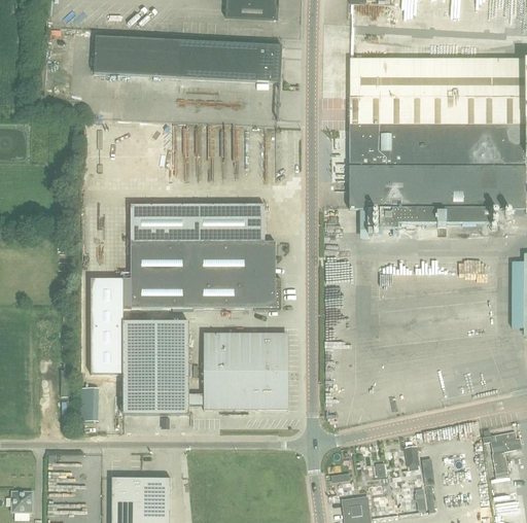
[(225,0),(225,14),(278,18),(278,0),(225,0)]
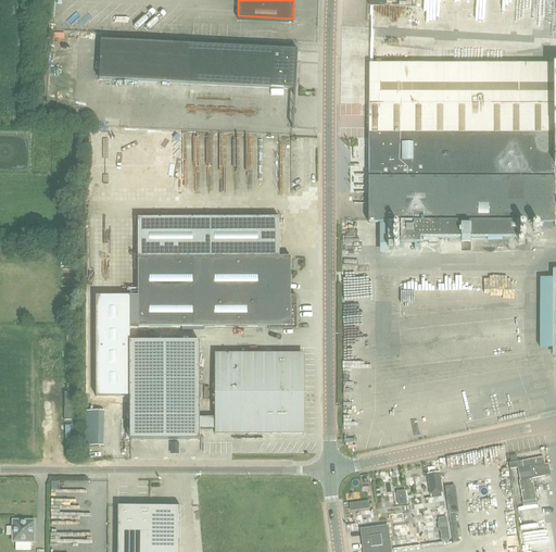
[(101,37),(99,76),(164,79),(163,117),(272,123),(274,84),(297,85),(298,47),(188,41),(101,37)]
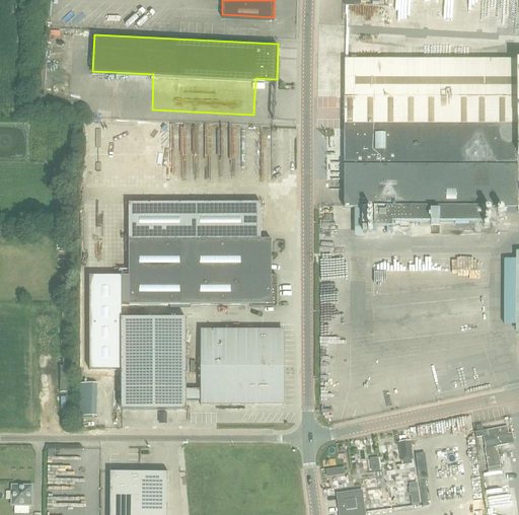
[(392,218),(400,218),(400,223),(409,223),(409,218),(485,218),(485,205),(504,205),(516,205),(516,208),(518,208),(518,187),(518,188),(518,151),(518,150),(518,56),(516,57),(427,57),(345,57),(345,93),(345,205),(374,204),(374,223),(392,223),(392,218)]
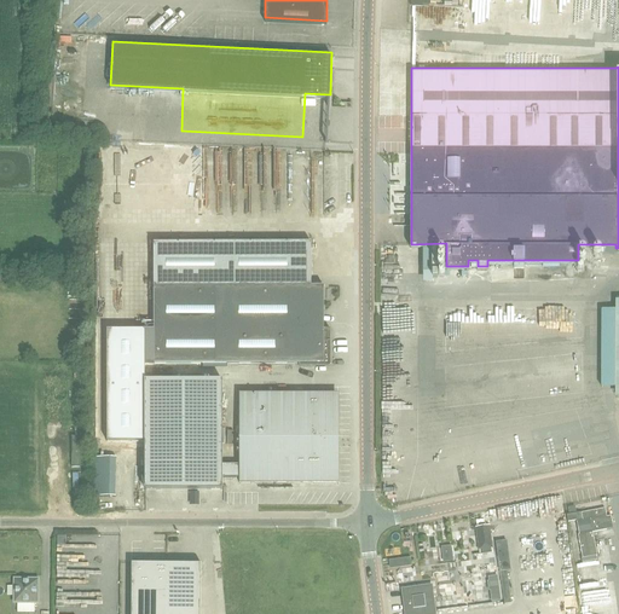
[(174,151),(126,152),(127,215),(175,214),(174,151)]
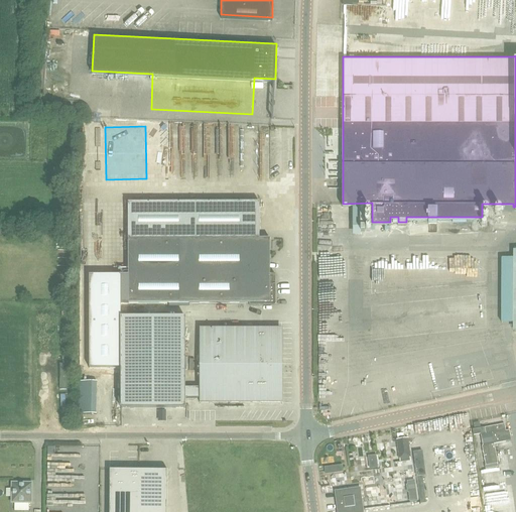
[(89,271),(89,365),(121,365),(121,313),(121,299),(128,299),(178,299),(248,299),(248,301),(274,301),(274,271),(269,271),(269,235),(259,235),(259,199),(128,200),(128,271),(89,271)]
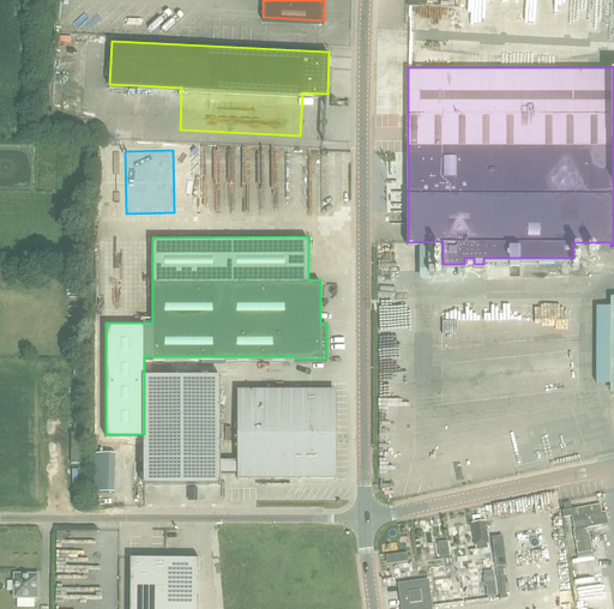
[(494,276),(518,275),(518,264),(493,265),(494,276)]
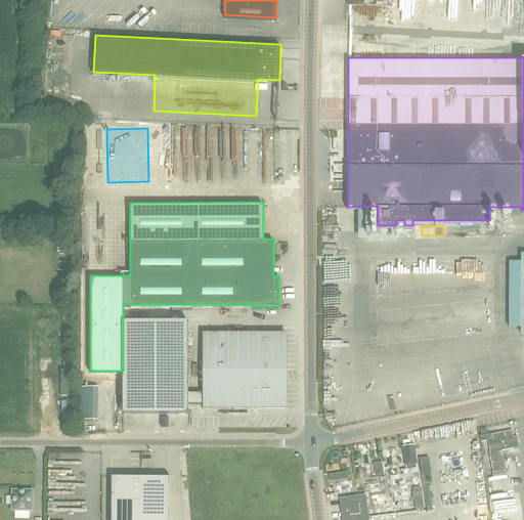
[(450,233),(462,232),(461,225),(450,226),(450,233)]
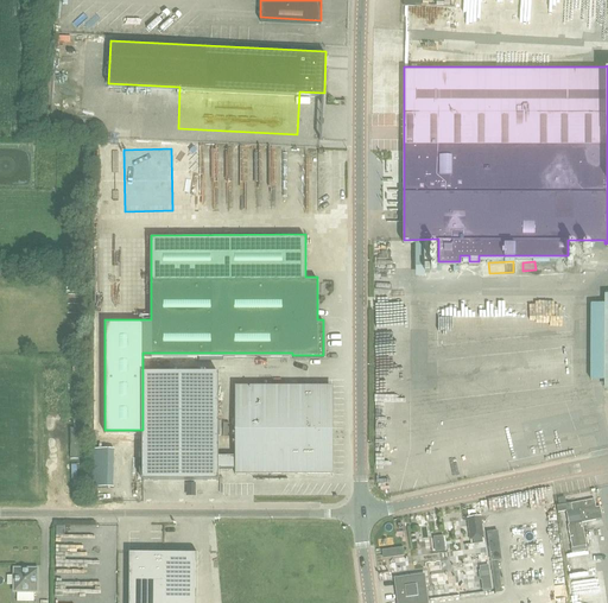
[(536,271),(543,279),(552,272),(545,264),(536,271)]
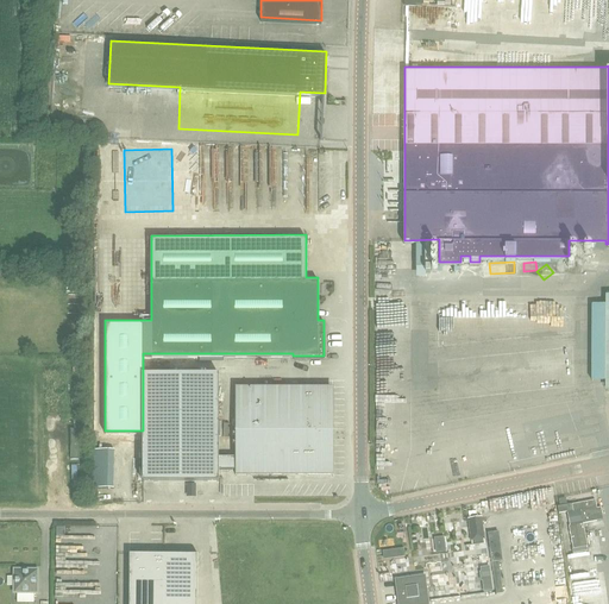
[(445,299),(444,323),(453,323),(453,337),(459,338),(460,300),(445,299)]
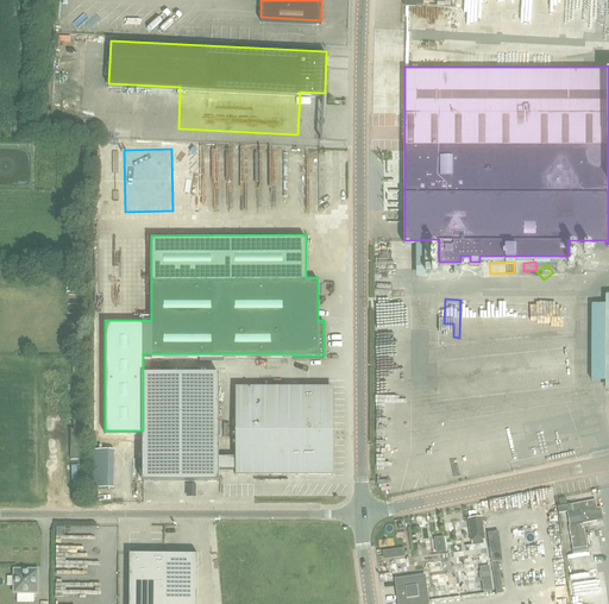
[(387,329),(408,328),(407,306),(385,307),(387,329)]
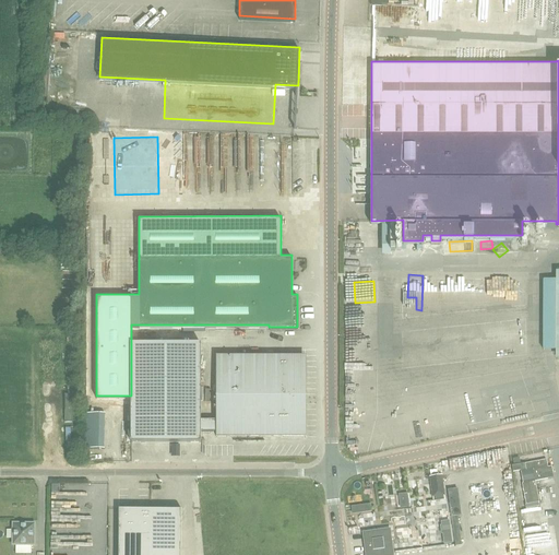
[(417,329),(406,329),(407,341),(418,340),(417,329)]
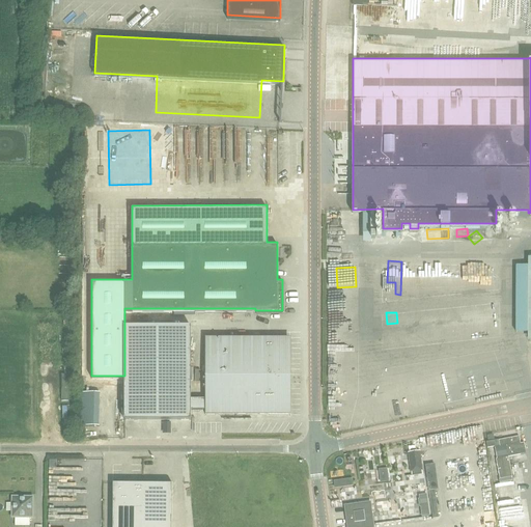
[(124,376),(123,417),(191,417),(191,407),(205,407),(205,395),(191,395),(191,323),(124,323),(124,376)]
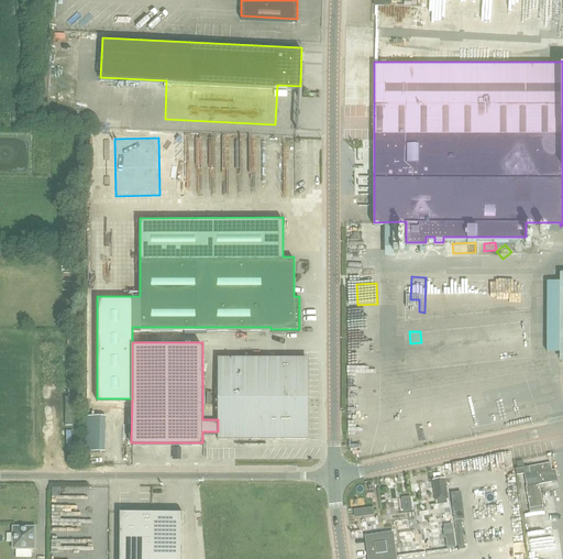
[(217,382),(306,382),(306,355),(217,355),(217,382)]
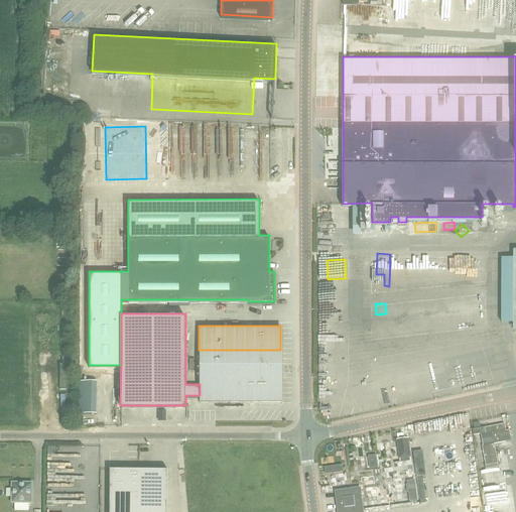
[(459,349),(446,353),(448,361),(461,358),(459,349)]
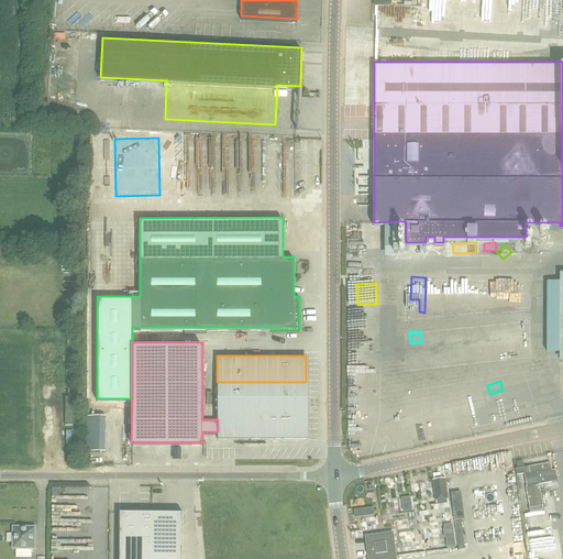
[(218,408),(307,408),(306,382),(217,382),(218,408)]
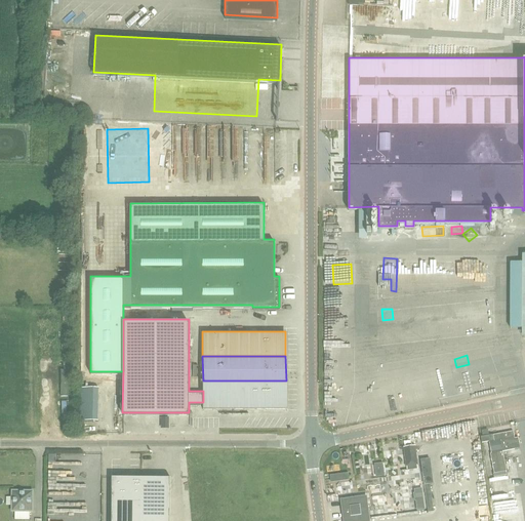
[(476,376),(473,367),(460,370),(463,381),(476,376)]
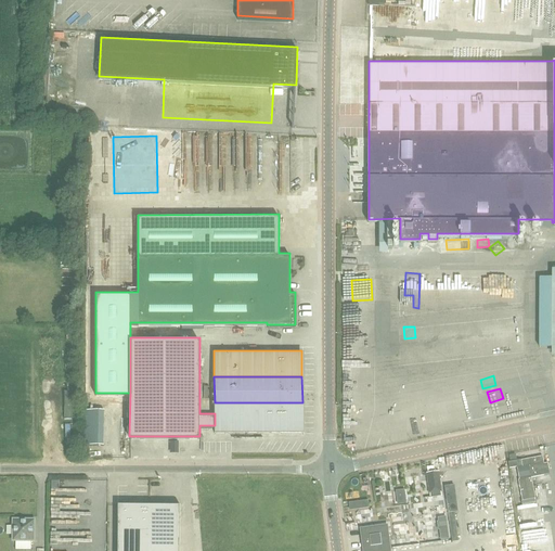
[(215,430),(302,430),(302,402),(215,402),(215,413),(215,425),(215,430)]
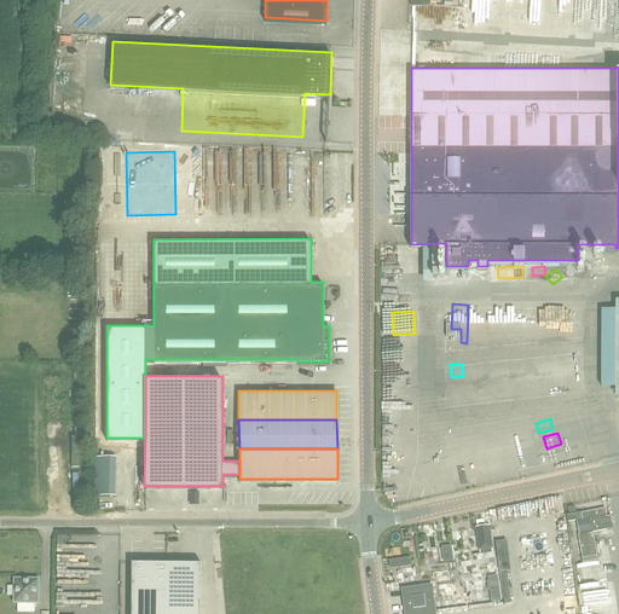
[(115,492),(115,453),(96,453),(96,492),(115,492)]
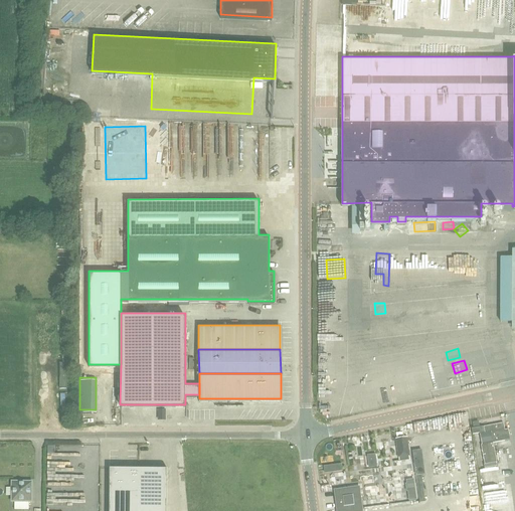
[(485,461),(485,465),(497,463),(496,459),(497,459),(493,439),(510,436),(508,426),(505,427),(503,419),(483,423),(483,422),(472,424),(473,431),(485,429),(481,430),(482,441),(485,461)]
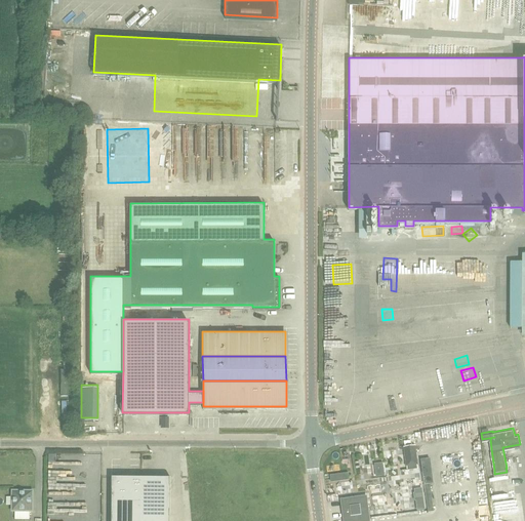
[(423,445),(431,444),(432,450),(436,449),(434,436),(421,438),(423,445)]
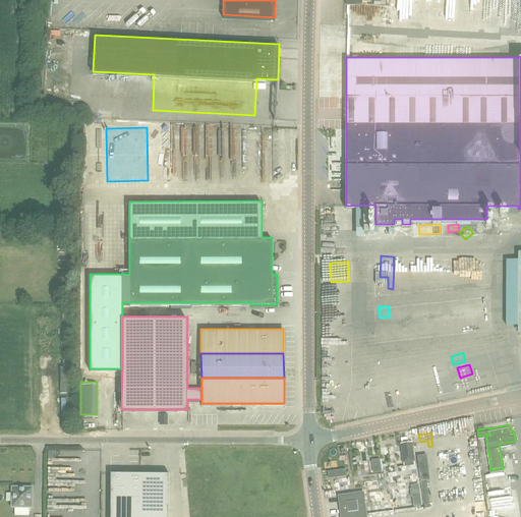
[(406,439),(407,460),(418,460),(416,438),(406,439)]
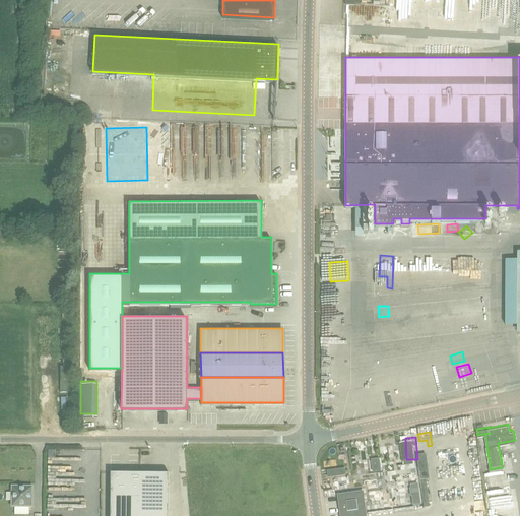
[(386,465),(385,452),(376,453),(376,459),(371,459),(371,466),(386,465)]
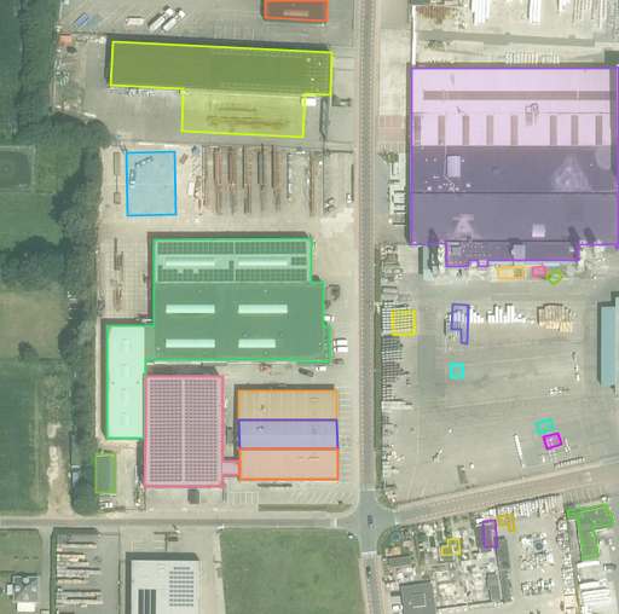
[(392,561),(416,561),(415,542),(392,543),(392,561)]
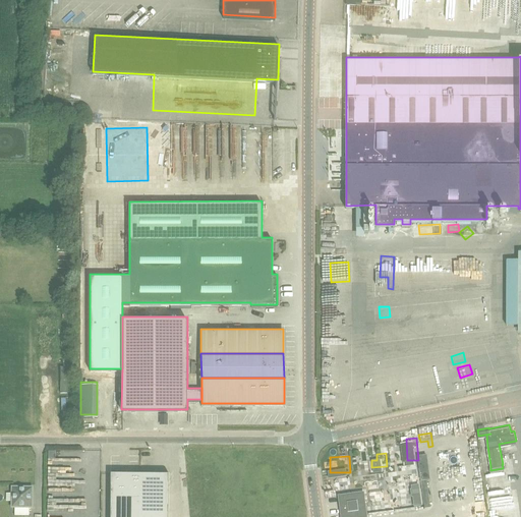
[(516,476),(515,465),(508,465),(509,476),(516,476)]
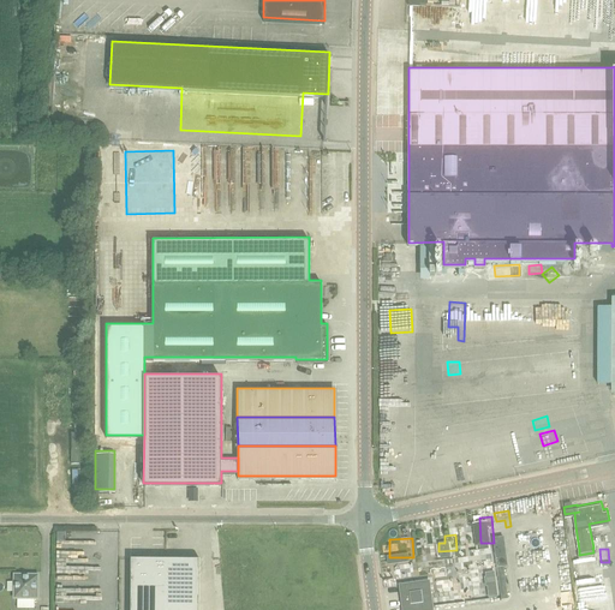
[(198,609),(198,556),(131,556),(130,609),(198,609)]
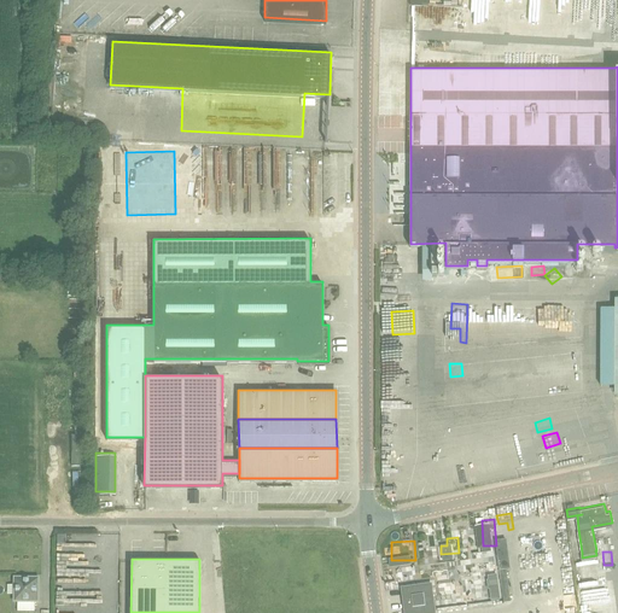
[(605,577),(616,574),(613,567),(604,570),(605,577)]
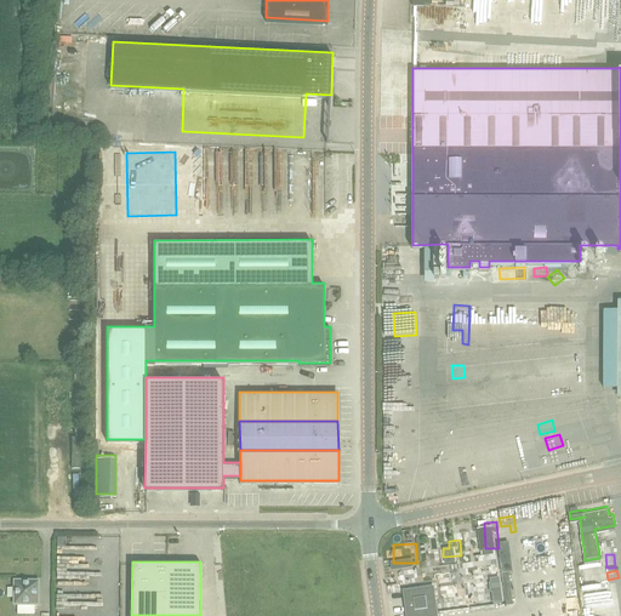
[(38,600),(39,576),(15,576),(13,600),(38,600)]
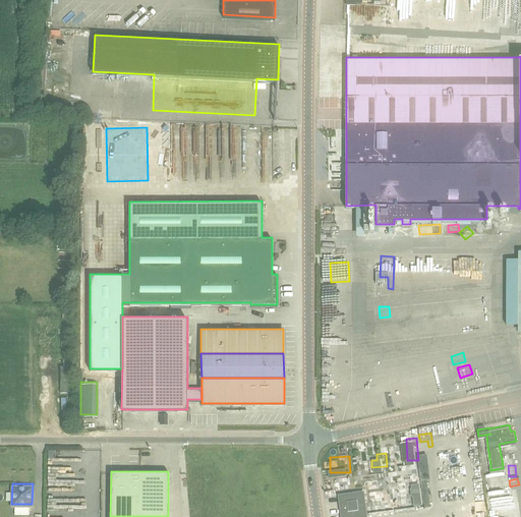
[(363,490),(339,493),(342,516),(366,514),(363,490)]
